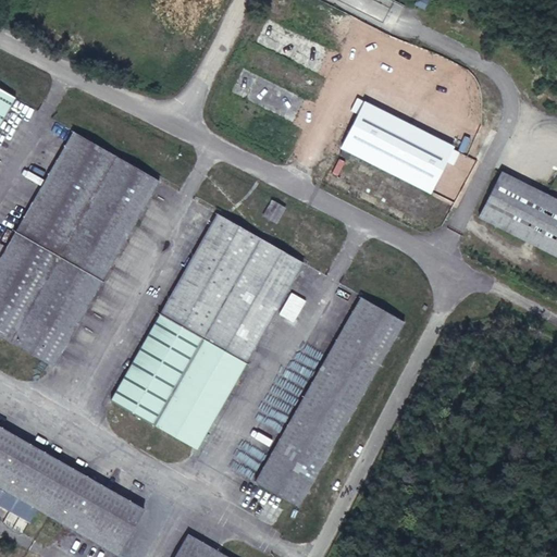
[(325,47),(268,17),(257,41),(313,71),(325,47)]
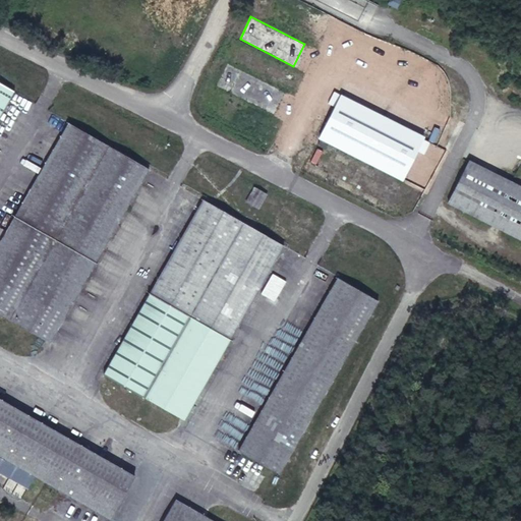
[(282,93),(227,64),(218,85),(272,112),(282,93)]
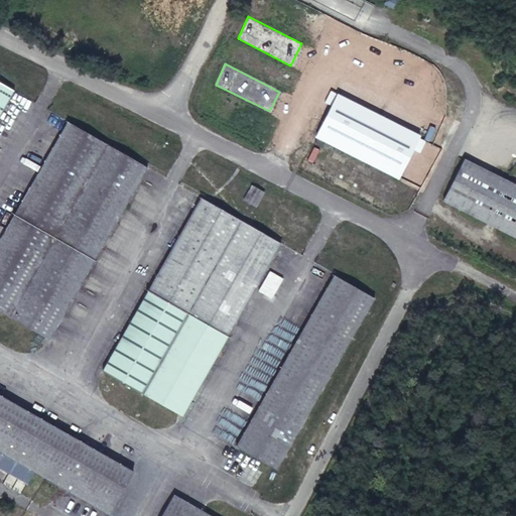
[(417,136),(335,95),(314,136),(396,177),(417,136)]
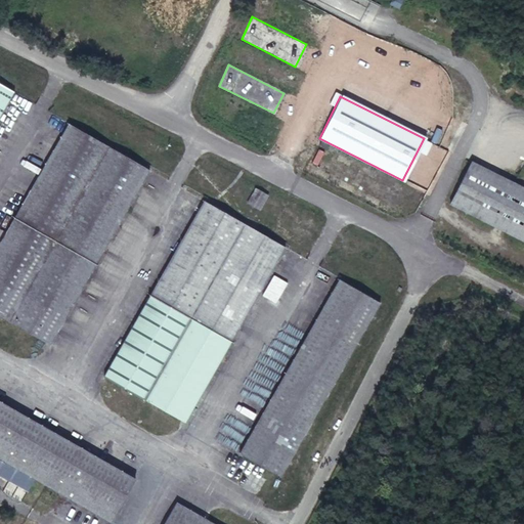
[(145,172),(67,129),(0,252),(0,322),(49,349),(145,172)]
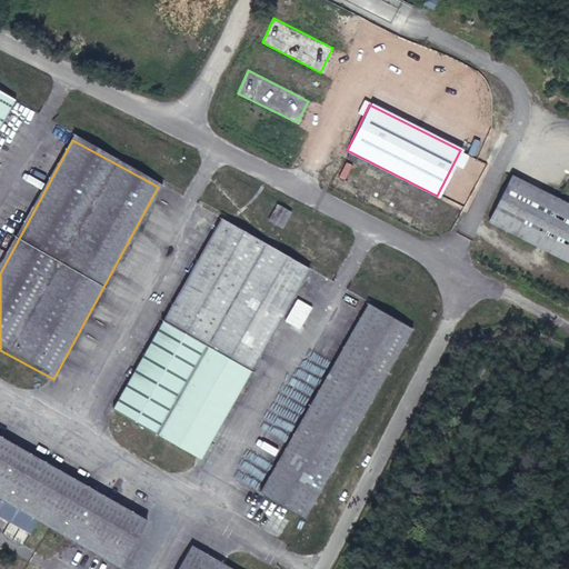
[(379,182),(383,176),(369,168),(366,175),(379,182)]
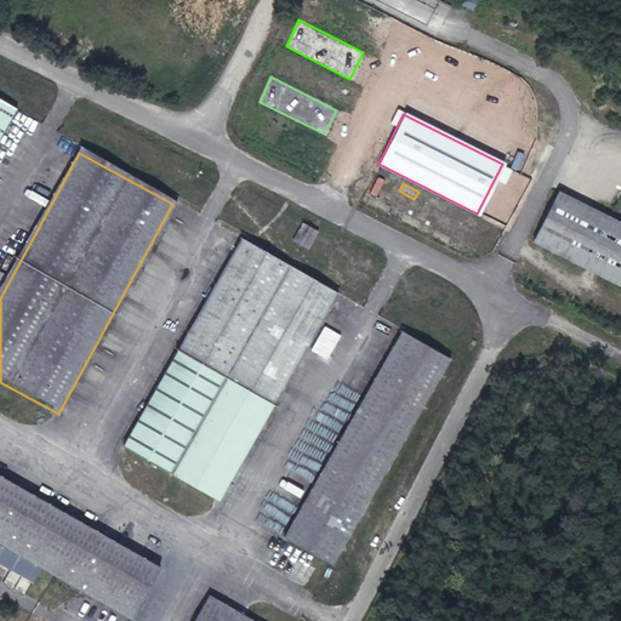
[(620,222),(558,191),(533,241),(620,284),(620,222)]
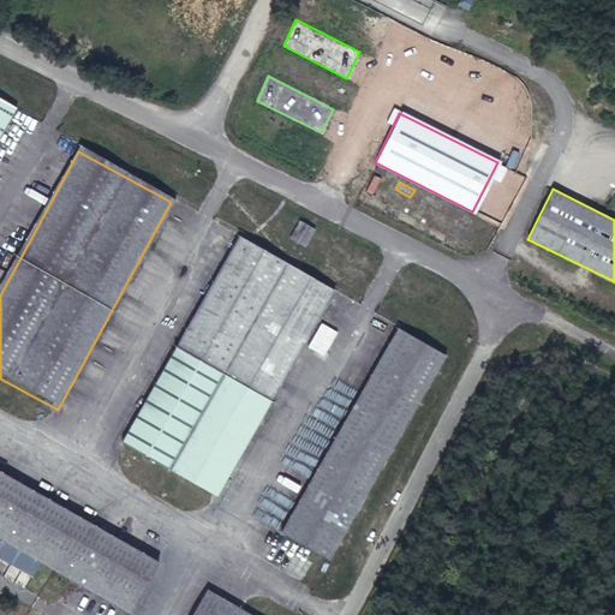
[(383,213),(389,199),(374,191),(368,204),(383,213)]
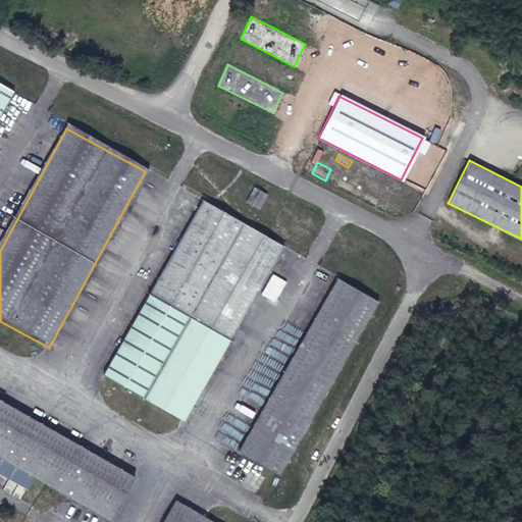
[(363,167),(361,173),(373,179),(376,173),(363,167)]
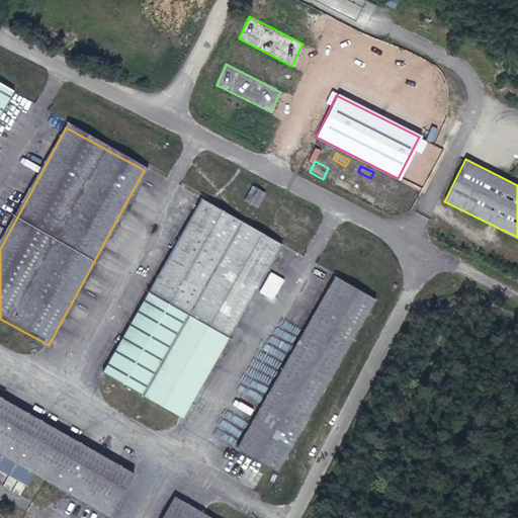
[(339,176),(335,186),(347,190),(351,181),(339,176)]
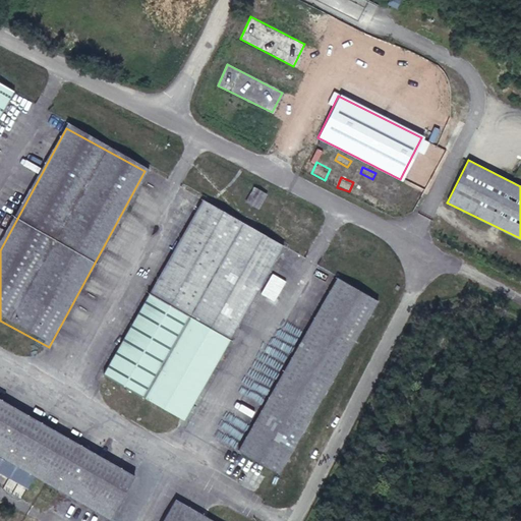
[(394,183),(388,195),(393,197),(399,186),(394,183)]
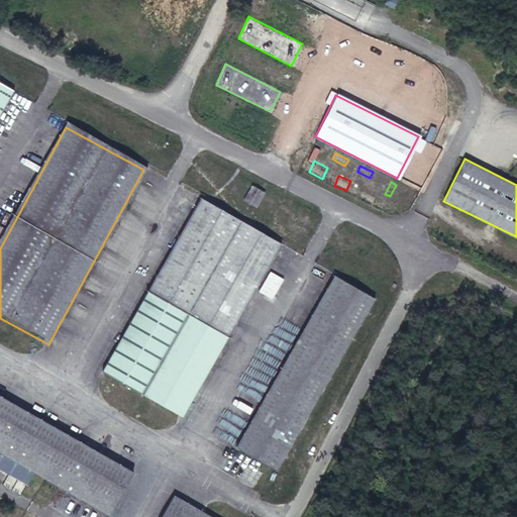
[(255,208),(265,194),(251,186),(243,201),(255,208)]
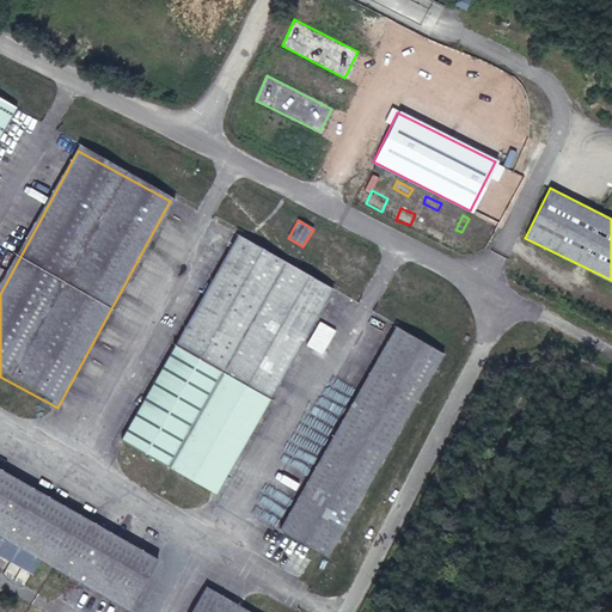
[(441,240),(447,227),(432,221),(427,236),(441,240)]
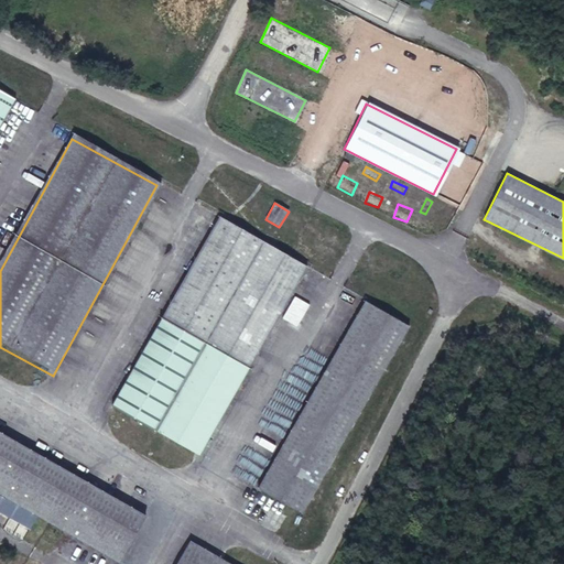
[(305,264),(224,220),(121,411),(202,456),(305,264)]
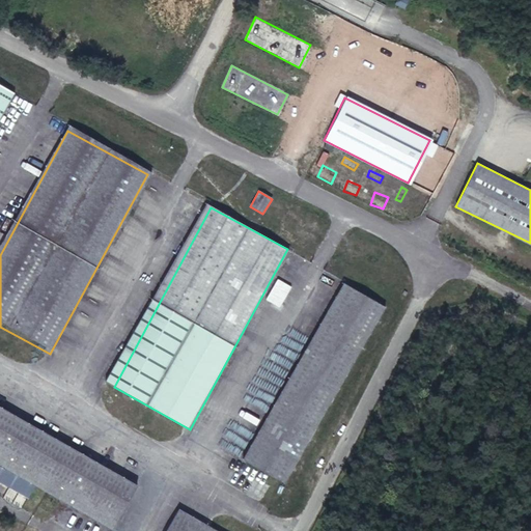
[(389,303),(353,284),(257,465),(295,483),(389,303)]
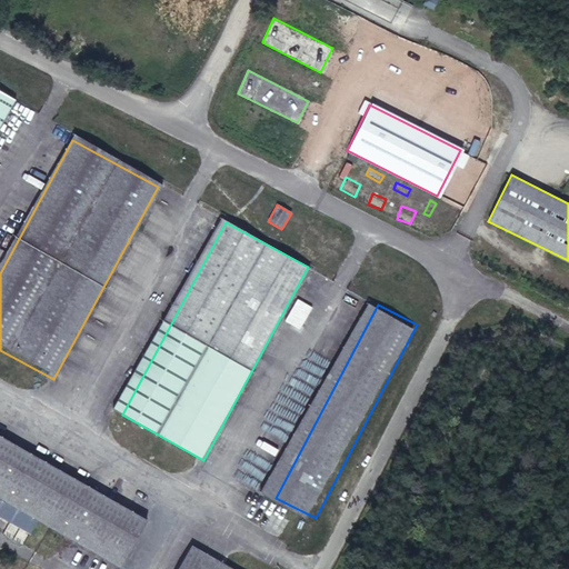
[(130,568),(149,535),(0,452),(0,505),(119,568),(130,568)]
